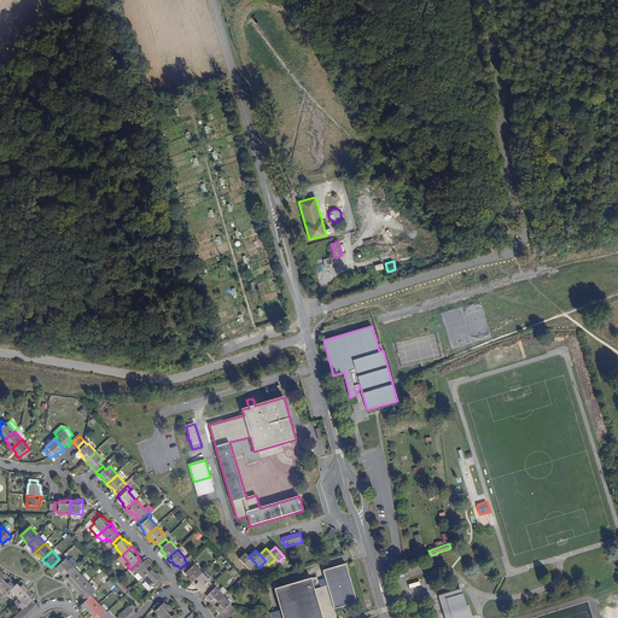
[(249,570),(256,564),(249,557),(246,553),(239,559),(249,570)]
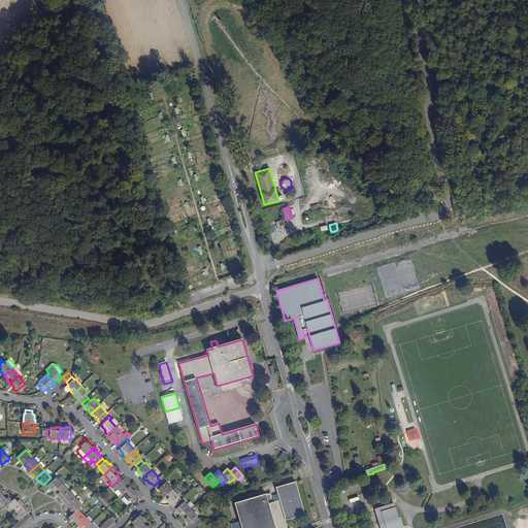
[(52,491),(54,493),(63,485),(66,482),(62,477),(59,480),(57,477),(48,485),(53,489),(52,491)]
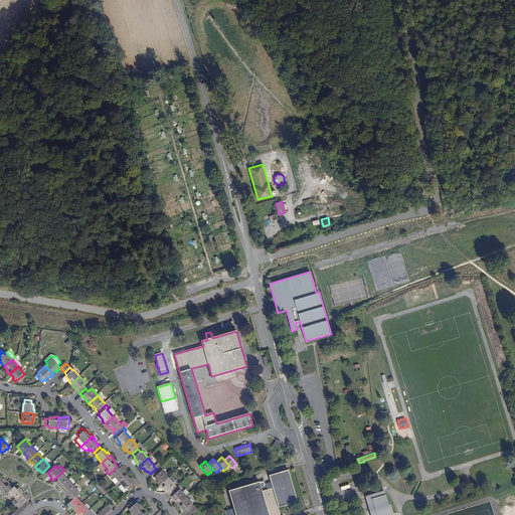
[(119,482),(127,475),(128,474),(125,471),(124,472),(121,468),(120,469),(117,466),(112,472),(114,474),(113,475),(119,482)]
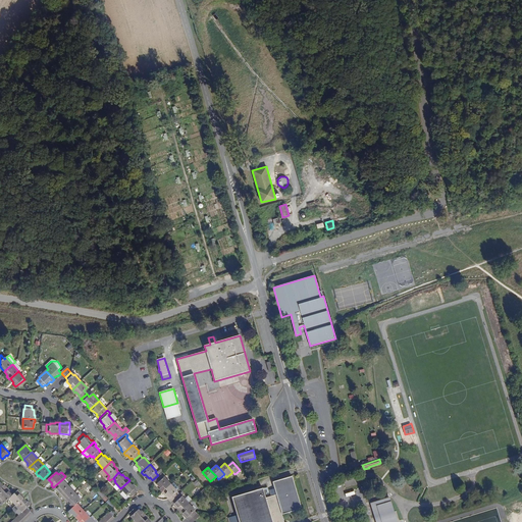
[(155,482),(163,475),(160,472),(158,475),(152,480),(155,482)]
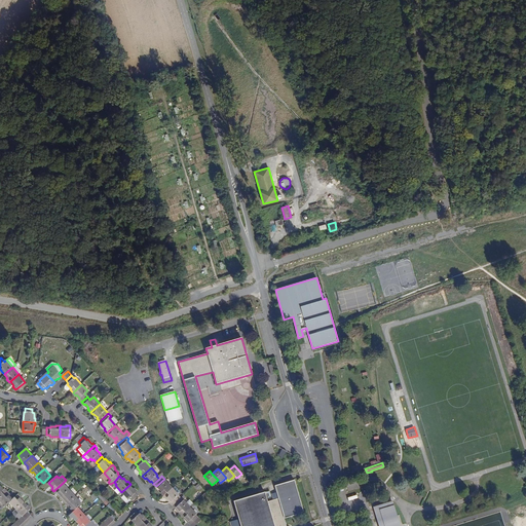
[(278,498),(267,501),(265,492),(234,501),(240,525),(287,525),(285,518),(303,513),(295,480),(275,486),(278,498)]
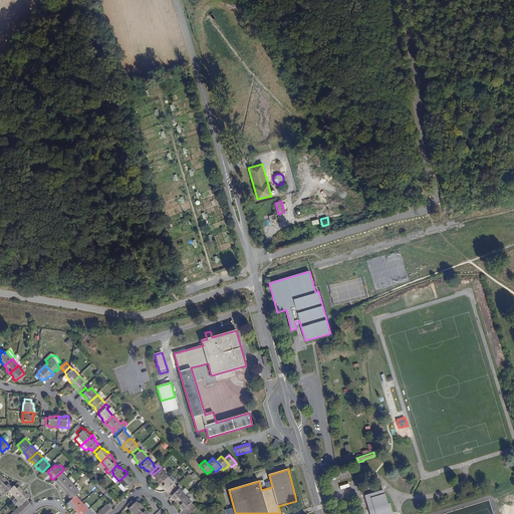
[(157,482),(160,485),(168,477),(162,470),(154,477),(158,481),(157,482)]
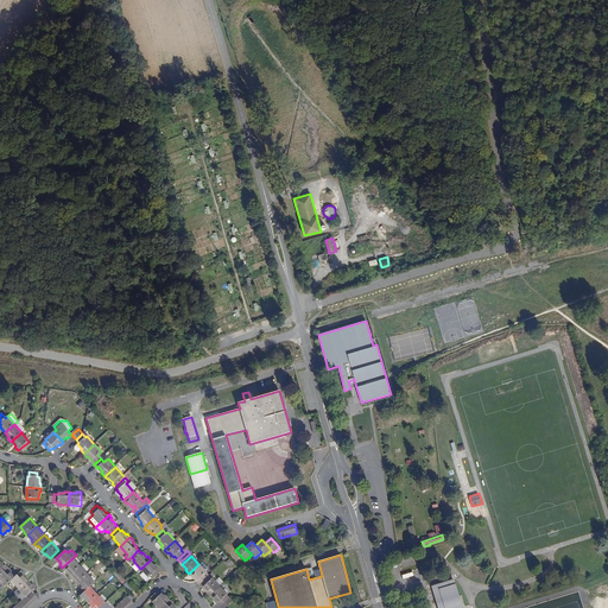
[(67,570),(70,575),(80,565),(73,558),(62,568),(65,571),(67,570)]
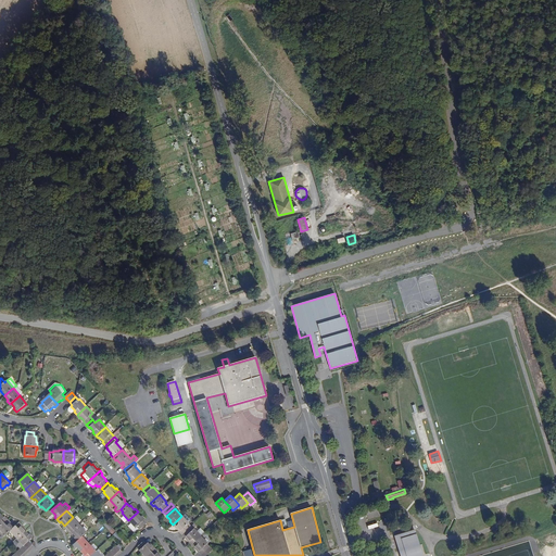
[(143,521),(144,519),(142,516),(141,517),(137,513),(128,520),(136,528),(137,527),(139,530),(146,525),(143,521)]
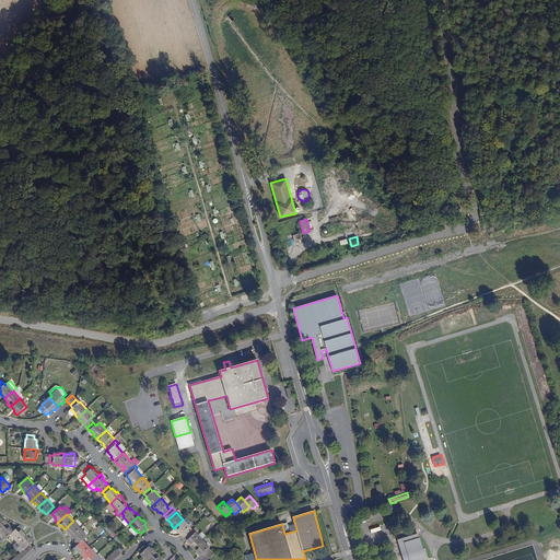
[(184,538),(189,533),(187,529),(189,527),(189,526),(184,521),(183,520),(174,528),(176,531),(177,531),(182,534),(181,535),(184,538)]
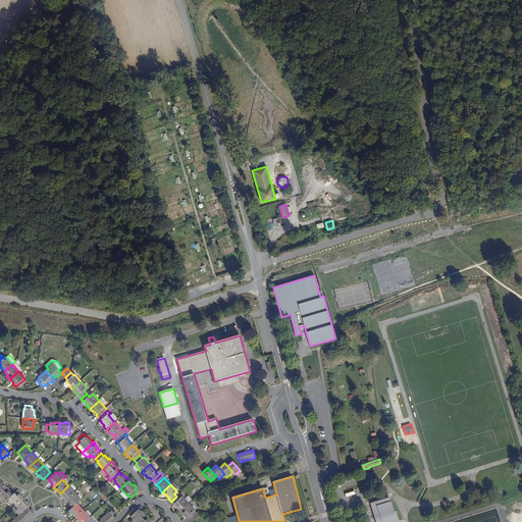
[(63,496),(67,500),(74,492),(68,485),(60,493),(59,494),(62,497),(63,496)]
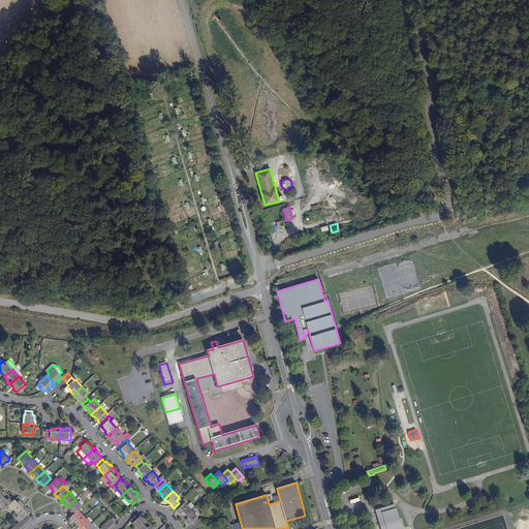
[(9,505),(12,502),(8,498),(9,497),(7,494),(0,500),(0,504),(4,509),(9,505)]
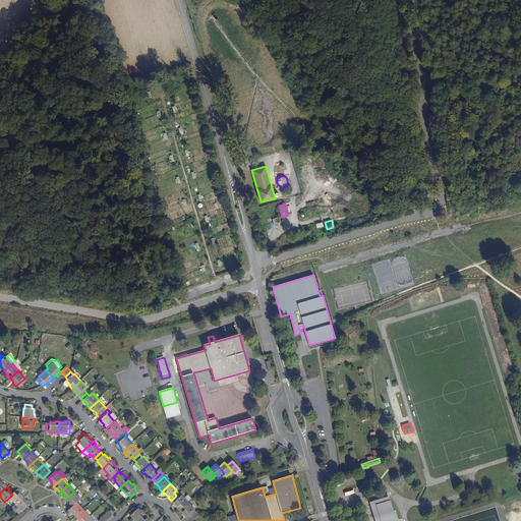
[(122,499),(127,495),(120,487),(116,491),(122,499)]
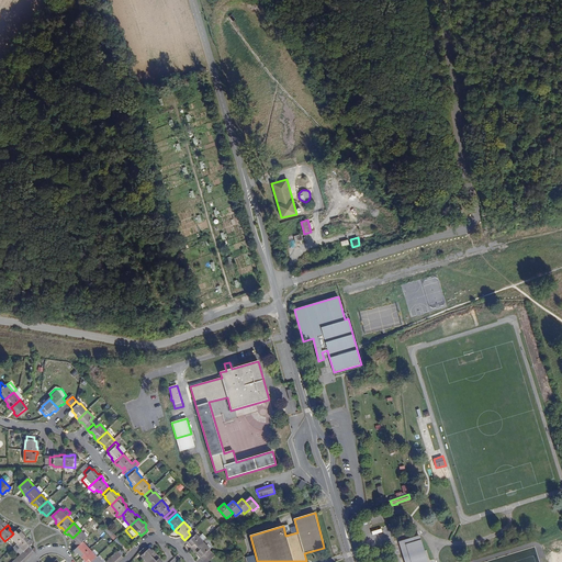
[(22,531),(20,528),(13,534),(10,537),(15,543),(24,537),(21,532),(22,531)]
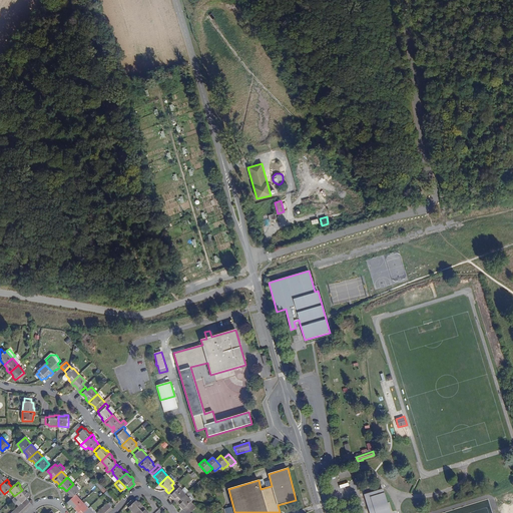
[(99,482),(96,484),(103,493),(106,490),(99,482)]
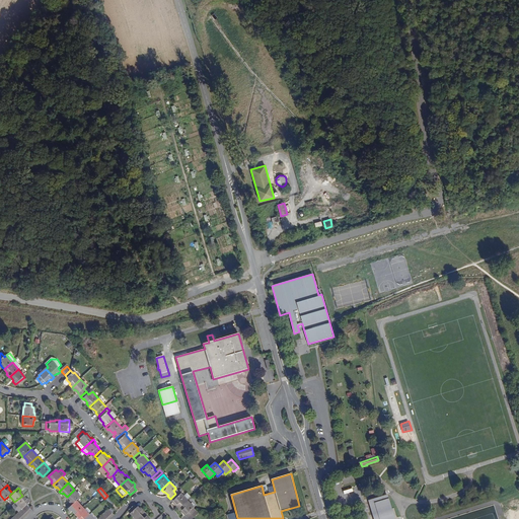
[(69,502),(72,505),(77,501),(80,498),(74,490),(67,497),(70,501),(69,502)]
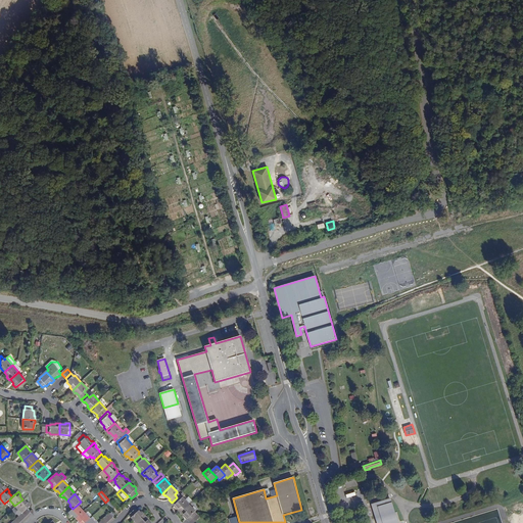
[(180,513),(189,505),(183,497),(180,501),(177,497),(172,503),(174,506),(175,505),(178,509),(178,510),(180,513)]
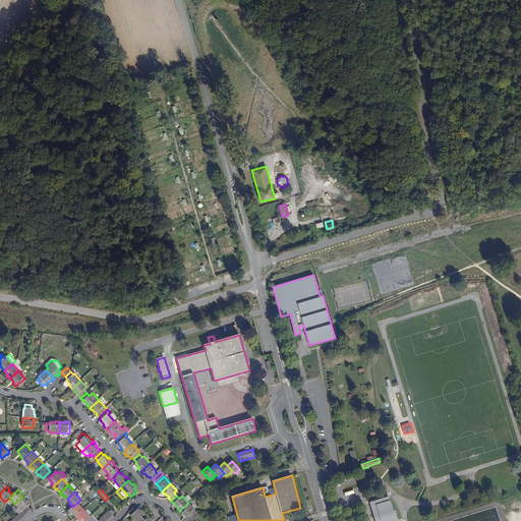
[(27,507),(31,504),(27,501),(26,501),(22,498),(14,504),(11,507),(18,515),(21,512),(24,510),(27,507)]
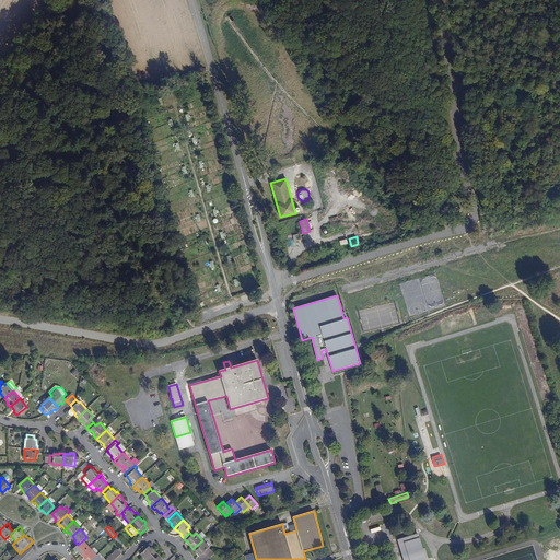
[(404,559),(410,559),(420,559),(423,559),(418,538),(415,539),(412,535),(398,539),(404,559)]
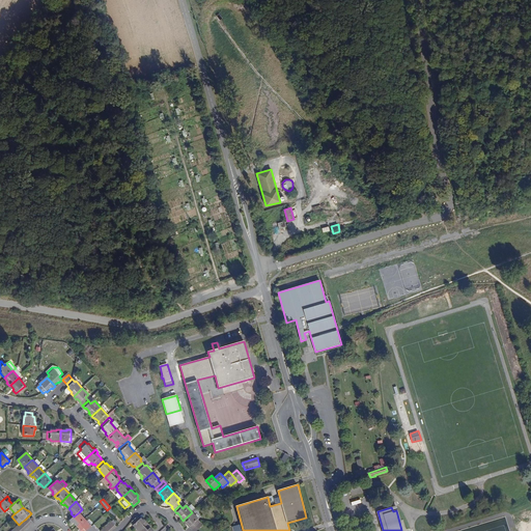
[(73,523),(77,527),(85,520),(79,512),(74,516),(70,521),(72,524),(73,523)]
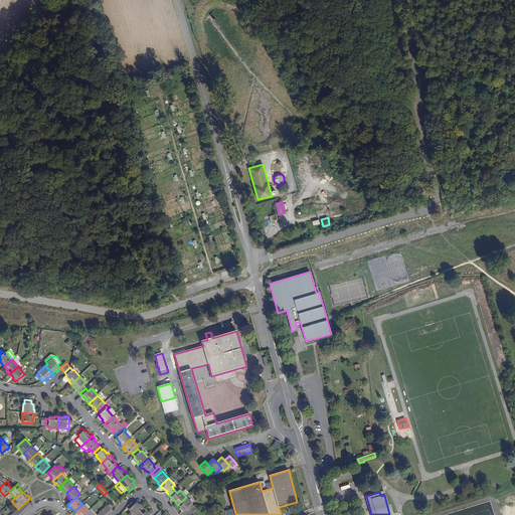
[(189,506),(192,503),(186,497),(177,505),(180,508),(181,507),(184,511),(183,512),(185,514),(191,509),(189,506)]
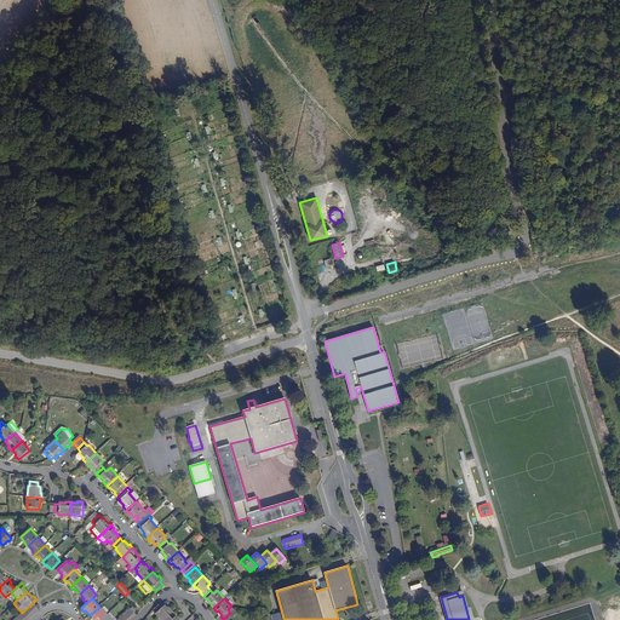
[(161,603),(154,609),(158,613),(155,614),(160,619),(165,619),(173,613),(171,609),(170,610),(165,606),(164,606),(161,603)]
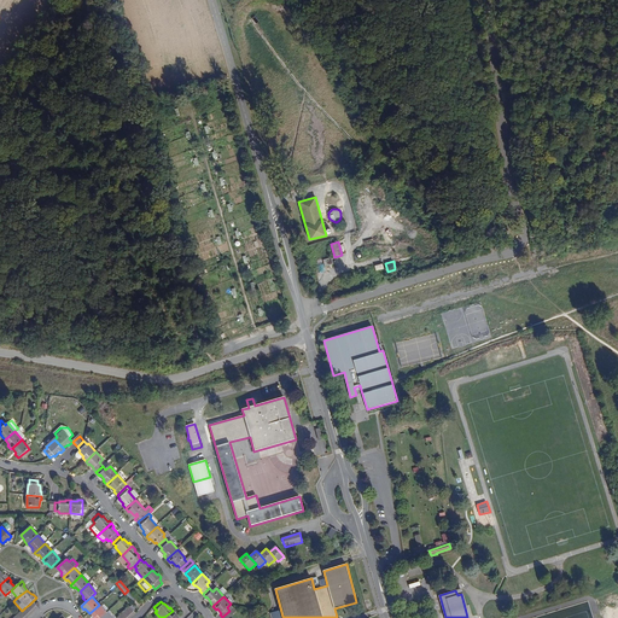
[(93,617),(101,617),(108,613),(106,613),(101,608),(99,605),(89,613),(94,617),(93,617)]
